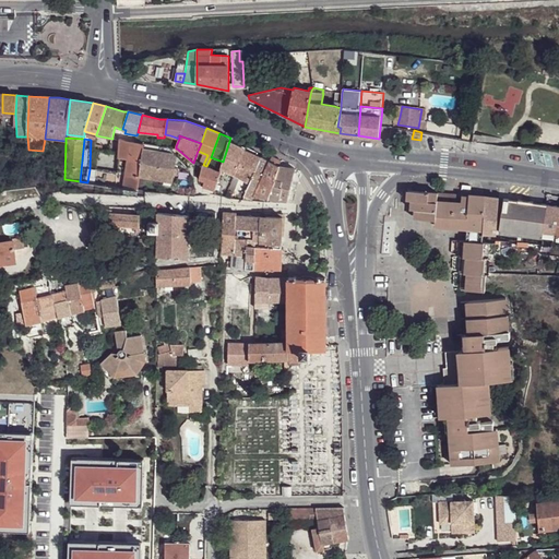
[(128,159),(123,188),(138,190),(140,177),(144,143),(129,141),(120,139),(118,158),(128,159)]
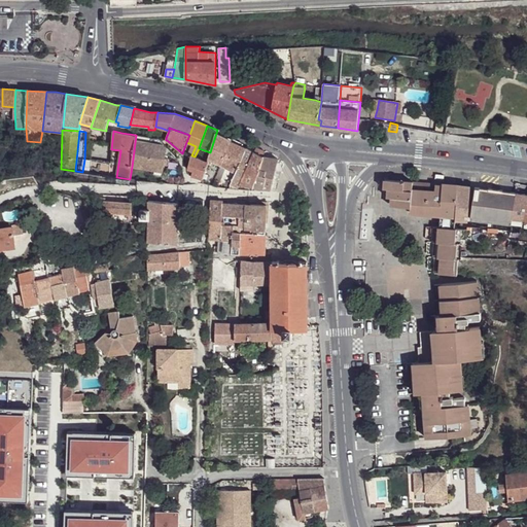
[(209,157),(209,159),(221,166),(232,141),(216,133),(210,152),(208,157),(209,157)]
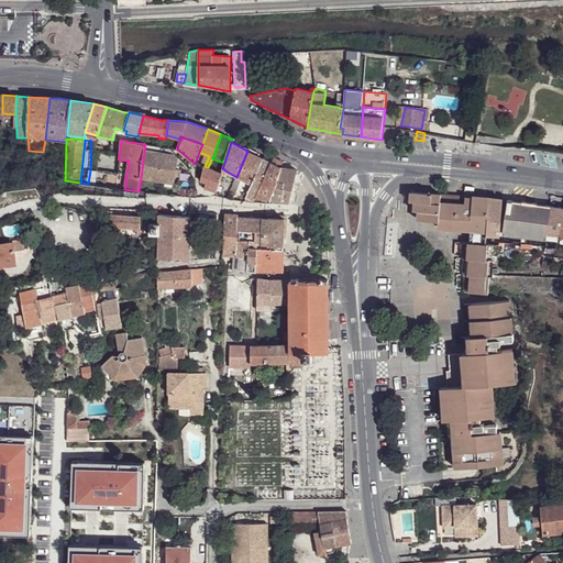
[(145,144),(141,178),(151,179),(151,177),(164,179),(163,181),(174,183),(176,174),(179,175),(179,169),(179,168),(177,167),(178,158),(173,152),(169,148),(165,147),(145,144)]
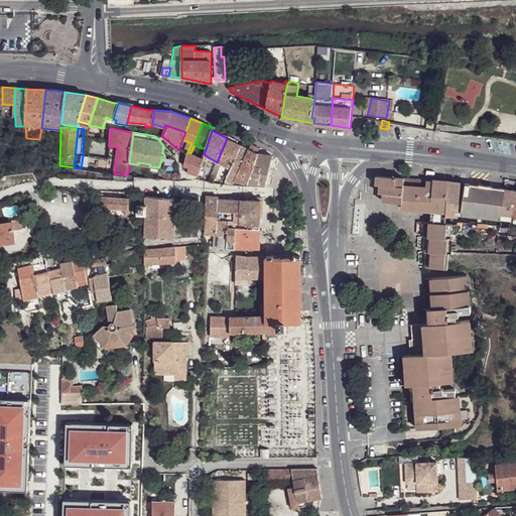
[(227,138),(217,162),(231,168),(241,145),(227,138)]
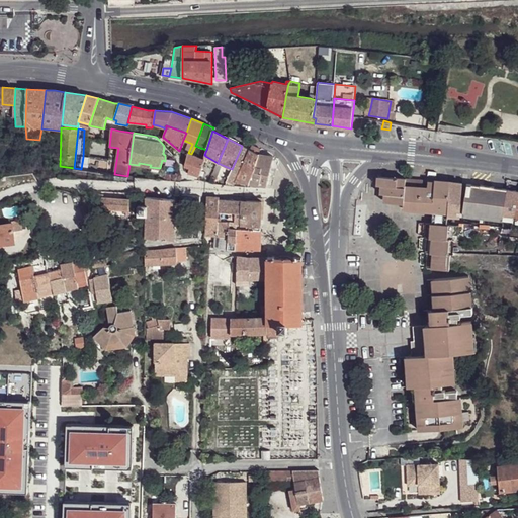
[(232,169),(227,181),(235,185),(236,181),(235,181),(249,150),(242,146),(232,169)]
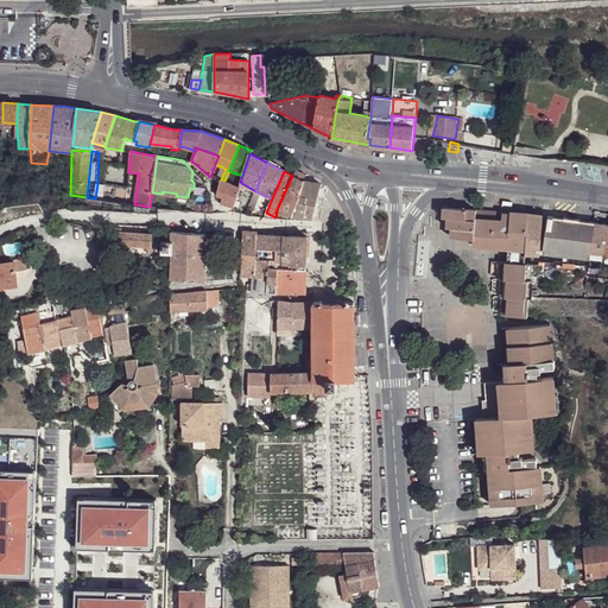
[(128,172),(127,189),(137,190),(139,173),(128,172)]
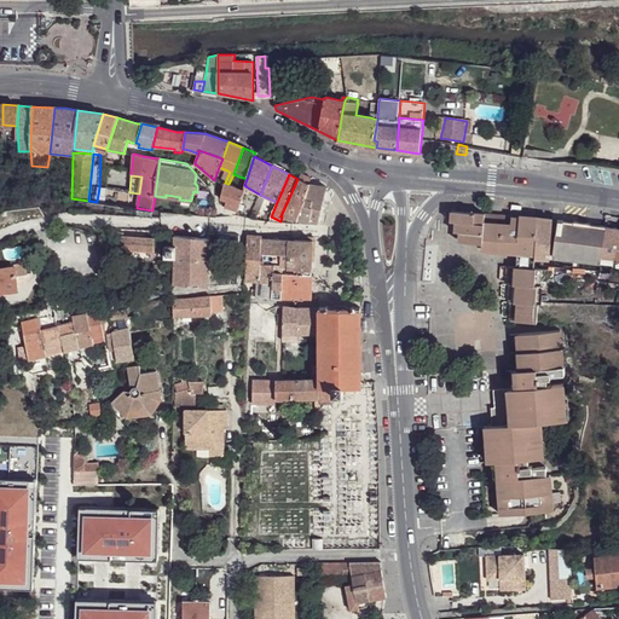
[(298,179),(281,217),(282,217),(298,219),(310,185),(298,179)]
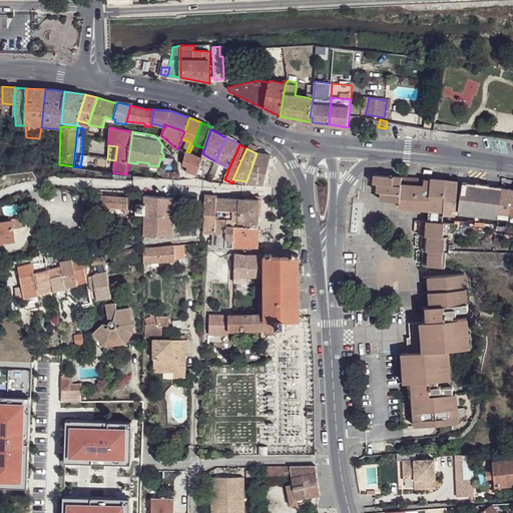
[(188,166),(186,171),(197,174),(202,158),(189,152),(186,151),(183,165),(188,166)]
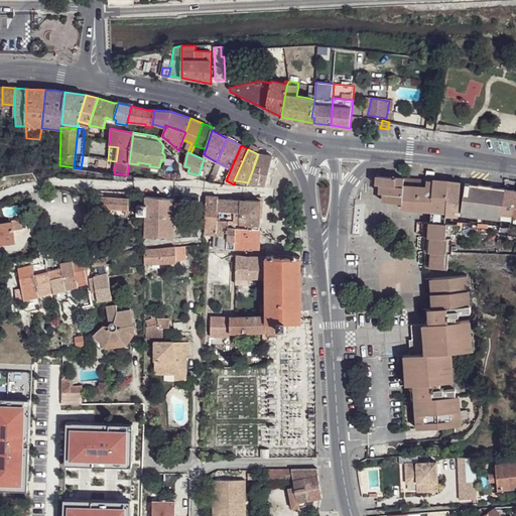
[(258,154),(248,182),(266,185),(272,156),(271,155),(271,154),(260,153),(260,154),(258,154)]
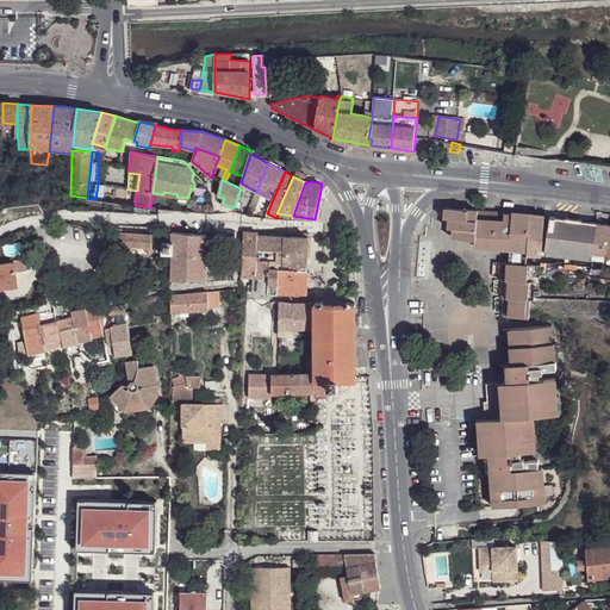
[(135,205),(137,191),(128,190),(98,185),(95,199),(135,205)]
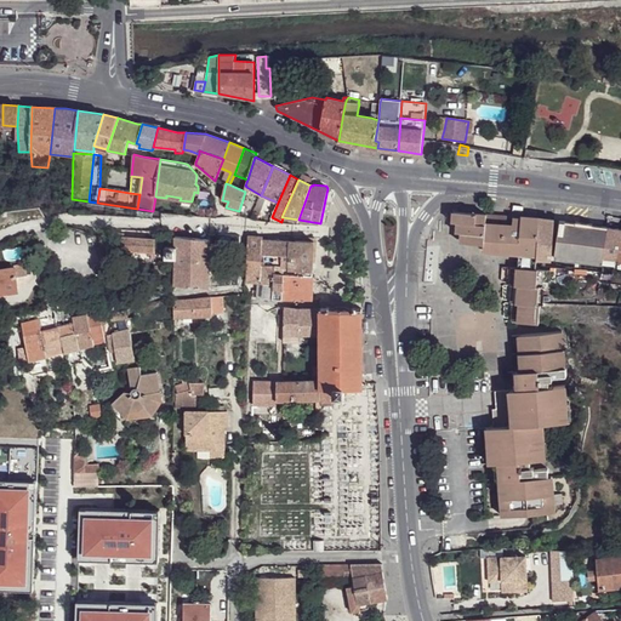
[(501,254),(503,216),(486,215),(486,214),(457,212),(456,222),(461,223),(460,233),(465,233),(465,243),(484,244),(483,252),(501,254)]
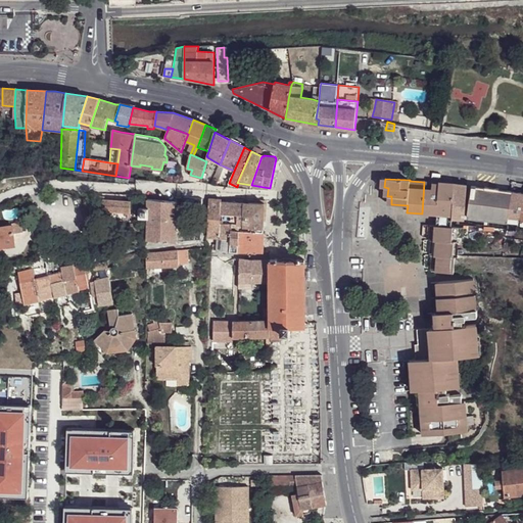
[(424,182),(422,214),(436,215),(436,226),(452,227),(452,218),(455,183),(439,182),(439,183),(424,182)]
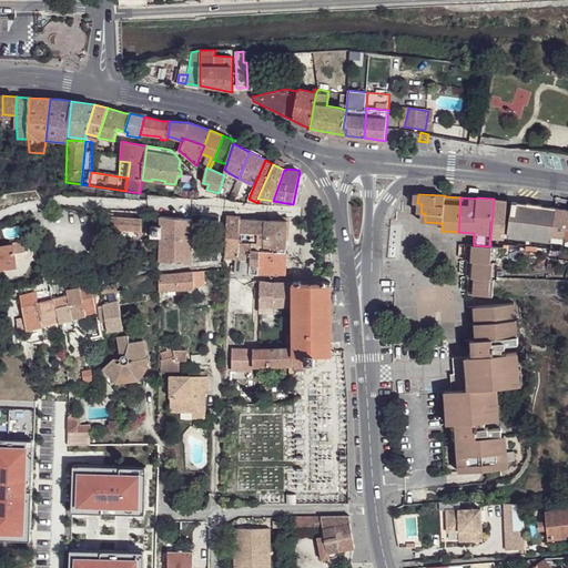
[(507,200),(494,199),(490,236),(505,237),(507,200)]
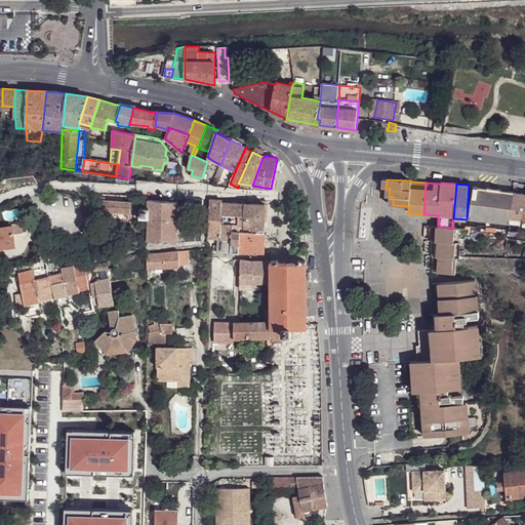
[(473,187),(469,218),(510,224),(510,218),(514,192),(473,187)]
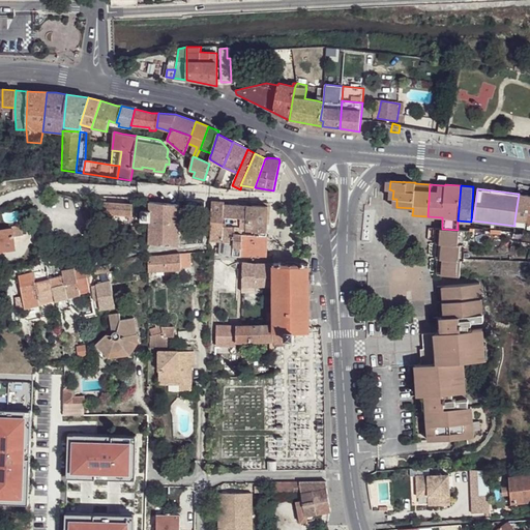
[(529,195),(519,194),(514,221),(526,223),(529,205),(529,195)]
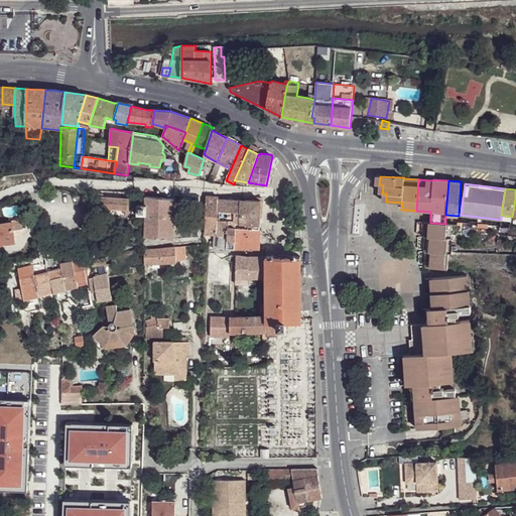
[(102,192),(94,192),(93,217),(104,218),(104,210),(107,210),(108,208),(110,208),(110,216),(126,217),(126,209),(129,209),(130,199),(102,197),(102,192)]
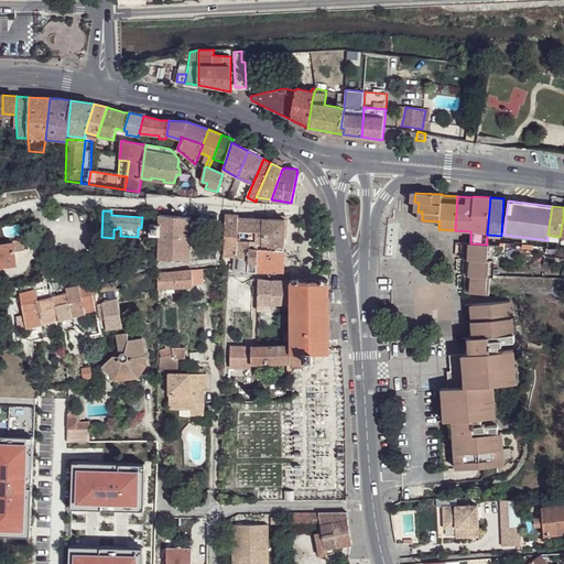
[(150,224),(150,235),(160,235),(159,246),(159,259),(191,262),(191,217),(159,215),(159,224),(152,224),(150,224)]
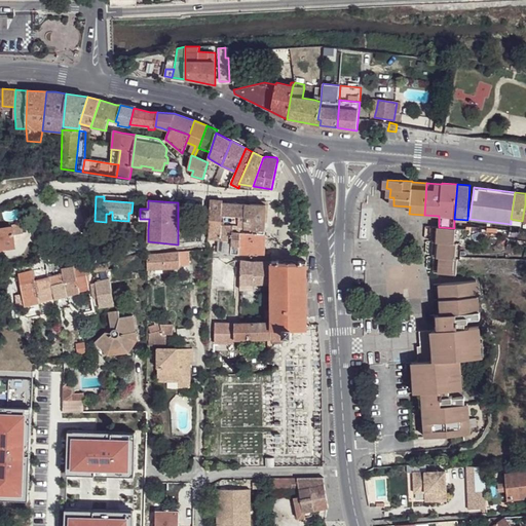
[(210,200),(210,218),(222,219),(223,202),(222,200),(210,200)]
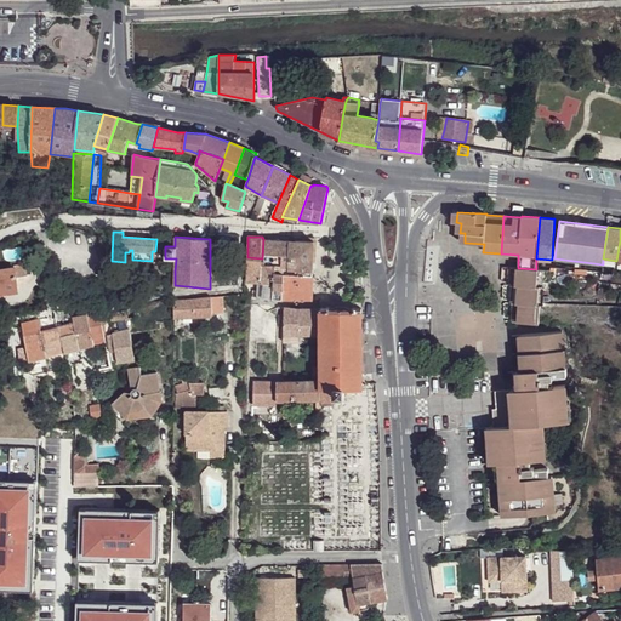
[(262,258),(262,268),(274,268),(274,273),(284,274),(288,274),(290,240),(263,239),(262,258)]
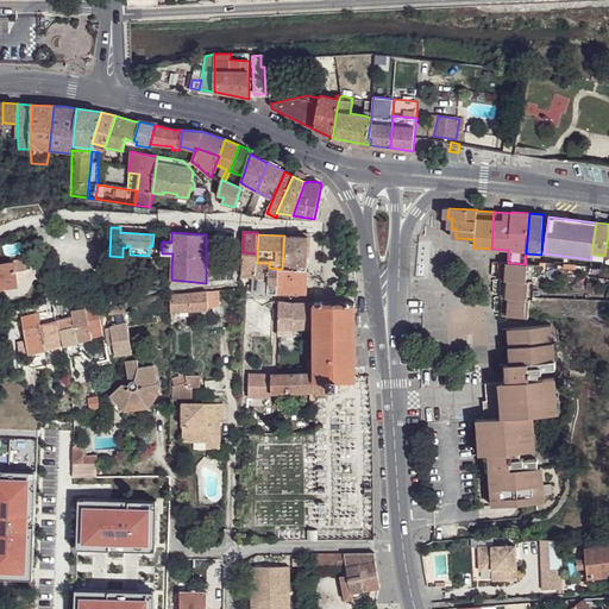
[(282,269),(307,271),(307,265),(308,237),(284,236),(282,269)]
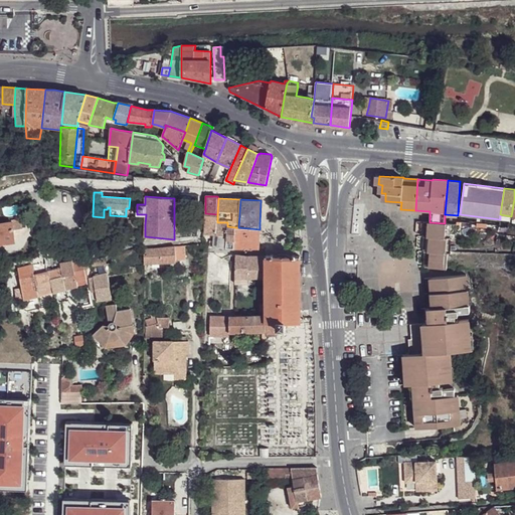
[(205,213),(204,233),(218,234),(226,234),(227,226),(227,222),(217,222),(217,214),(205,213)]
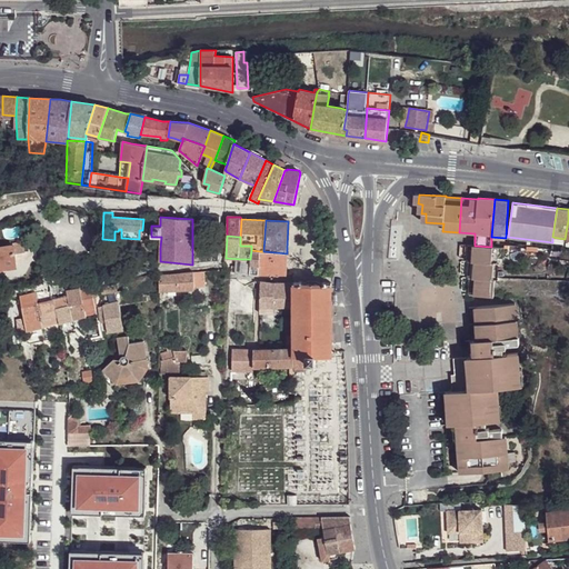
[(151,237),(151,240),(155,240),(155,245),(157,245),(157,248),(159,248),(160,248),(161,237),(151,237)]
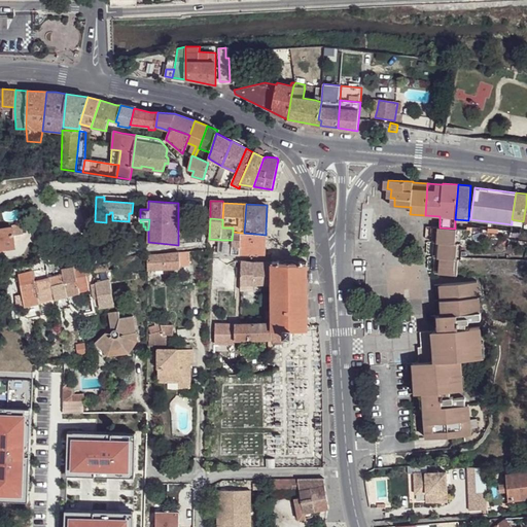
[(0,227),(0,248),(15,247),(13,235),(23,234),(22,225),(12,226),(0,227)]
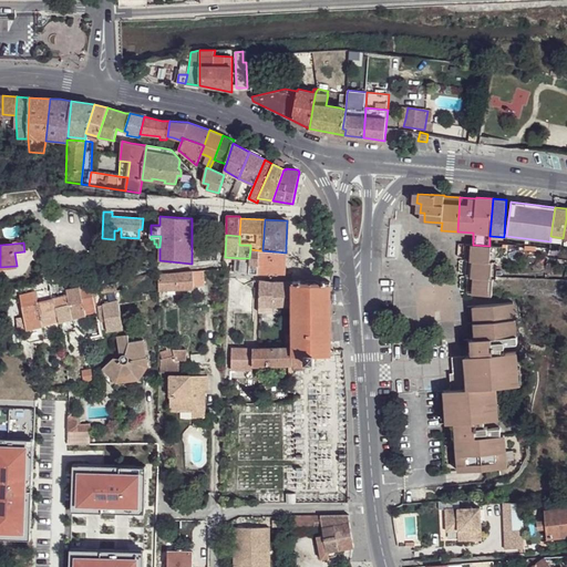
[(472,245),(471,261),(473,261),(490,263),(491,246),(490,246),(473,245),(472,245)]
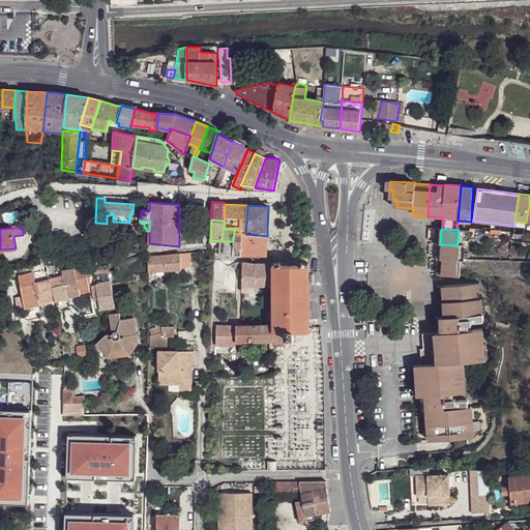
[(233,241),(233,256),(242,256),(242,234),(234,233),(233,241)]
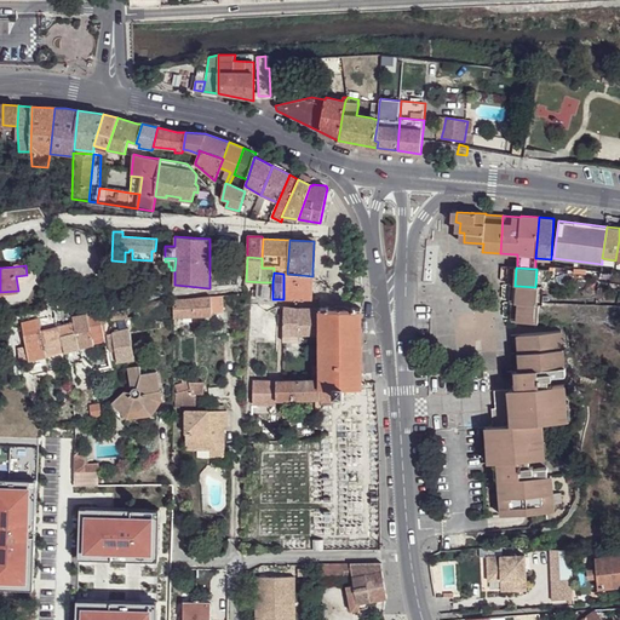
[(283,274),(283,299),(311,300),(313,276),(287,274),(283,274)]
